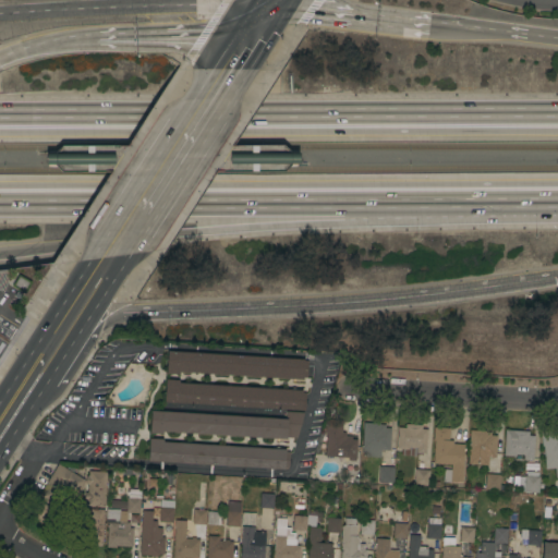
[(17,276),(29,282),(24,292),(12,286),(17,276)]
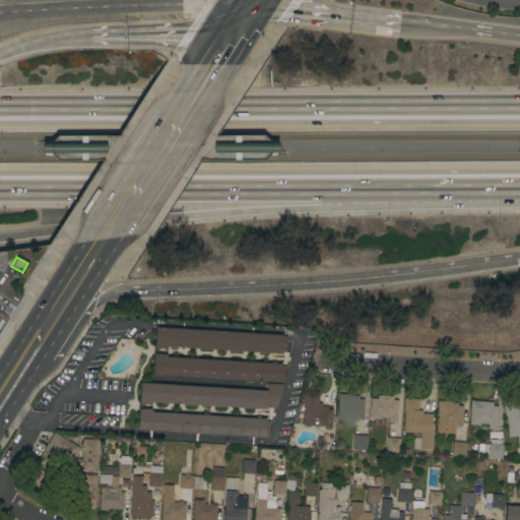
[(286,335),(285,352),(281,351),(281,353),(167,346),(167,349),(154,348),(155,327),(286,335)]
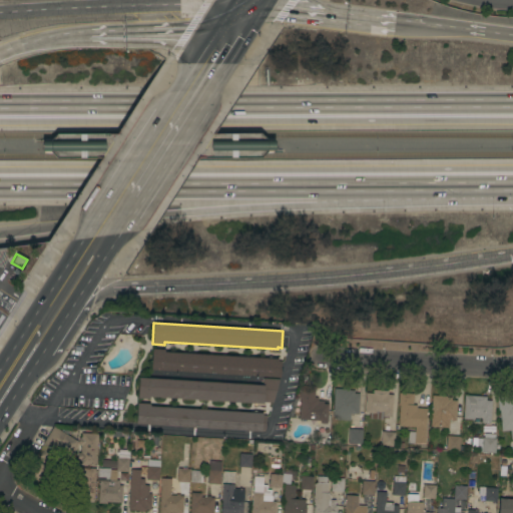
[(151,349),(163,350),(163,352),(278,359),(278,361),(281,361),(280,378),(150,370),(151,349)]
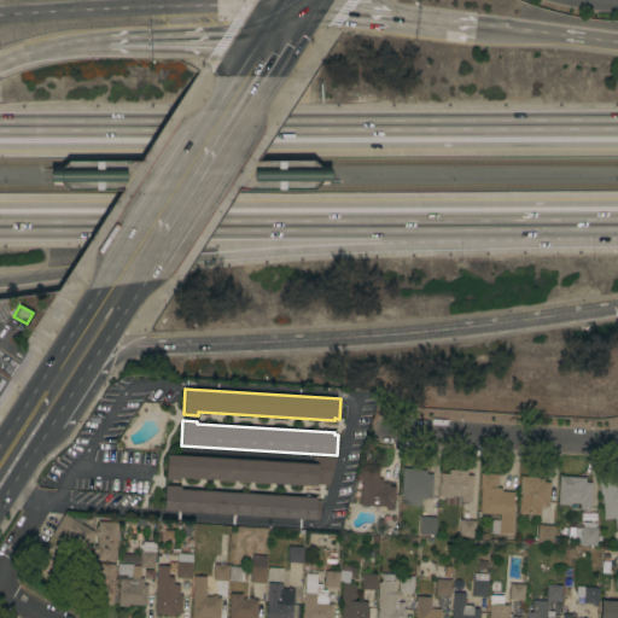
[(180,478),(180,481),(165,481),(167,455),(316,464),(316,455),(336,456),(328,485),(316,484),(316,487),(180,478)]
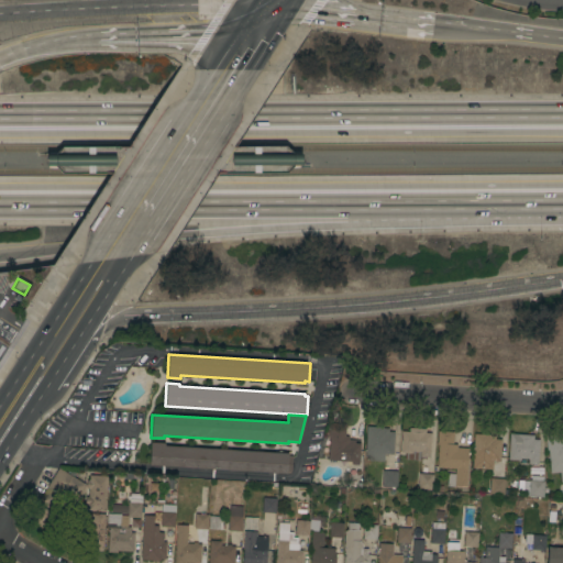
[(359,462),(357,465),(351,464),(352,462),(328,460),(329,438),(328,437),(329,423),(345,424),(344,437),(349,437),(348,440),(360,441),(359,462)]
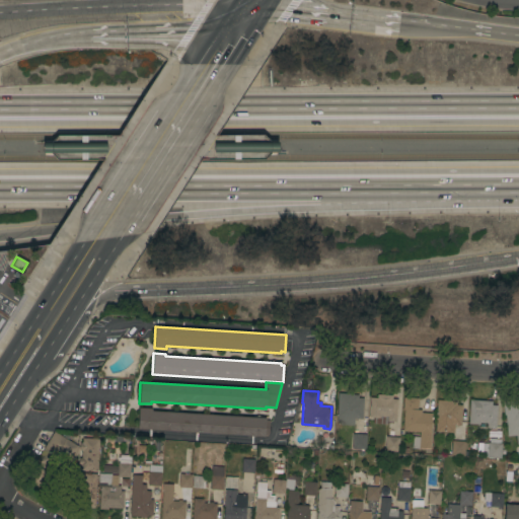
[(354,394),(354,395),(357,395),(357,398),(363,398),(362,419),(354,419),(353,426),(337,425),(338,393),(354,394)]
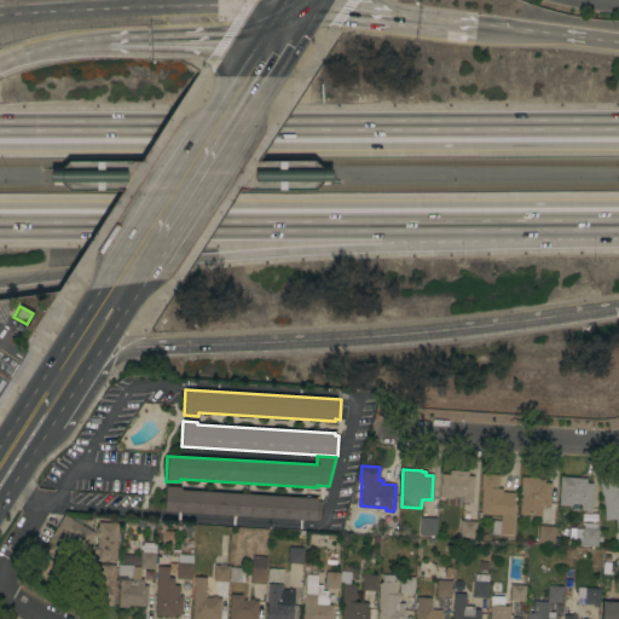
[(472,503),(468,503),(468,504),(462,504),(462,507),(444,505),(445,498),(440,498),(441,474),(450,475),(450,470),(467,472),(467,476),(474,476),(472,503)]
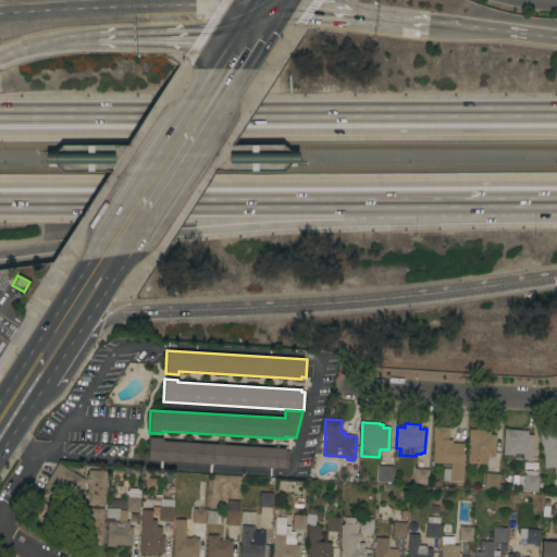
[(461,465),(460,481),(450,481),(442,481),(442,468),(448,469),(448,463),(432,462),(433,440),(432,440),(433,426),(448,428),(447,440),(452,440),(452,443),(462,444),(461,465)]
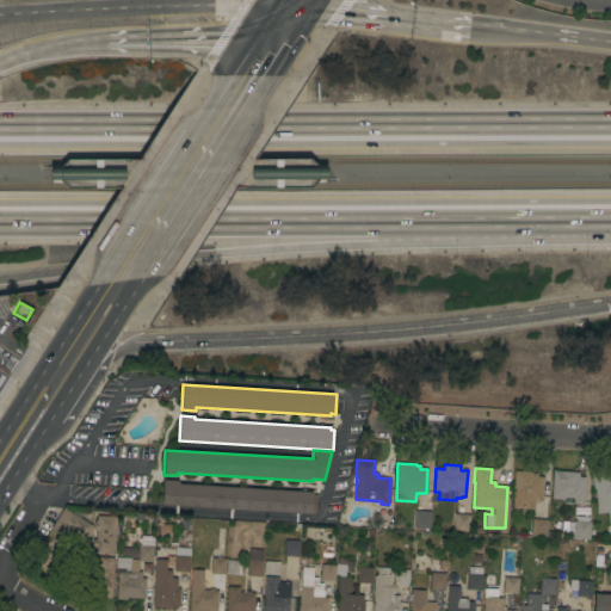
[(513,471),(531,471),(531,473),(537,474),(536,476),(543,477),(542,501),(534,500),(534,510),(512,508),(513,471)]
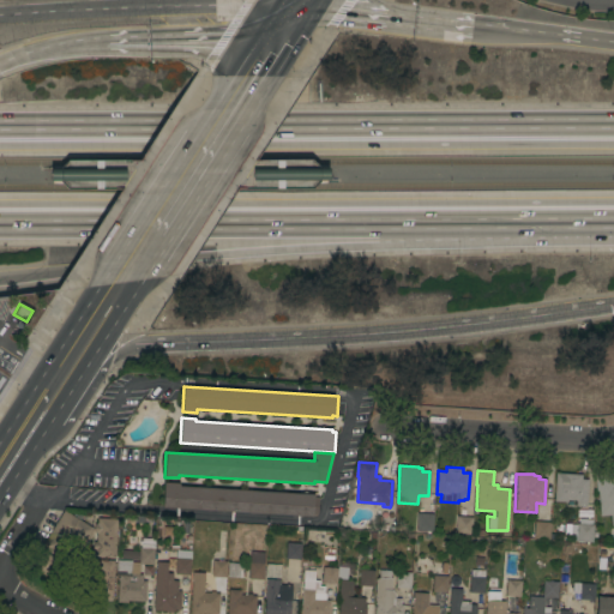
[(581,475),(581,480),(588,480),(585,507),(575,506),(576,500),(567,500),(567,503),(553,501),(555,474),(581,475)]
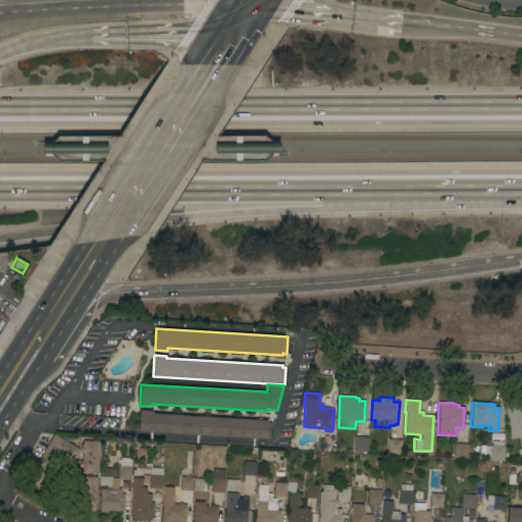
[(508,417),(507,417),(505,405),(520,404),(521,414),(521,447),(519,448),(519,437),(510,438),(508,417)]
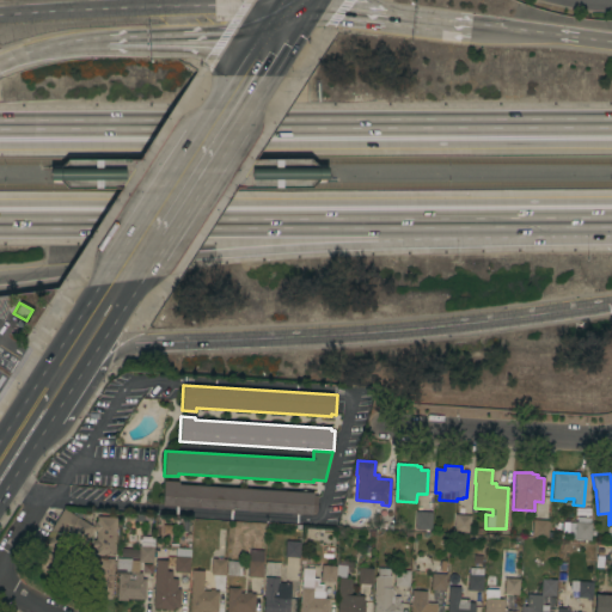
[(312,495),(317,496),(316,515),(161,506),(164,481),(178,482),(178,484),(312,494),(312,495)]
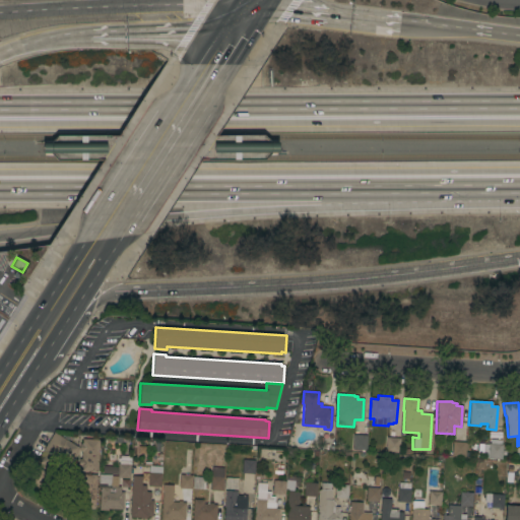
[(99,440),(96,472),(82,471),(82,465),(77,465),(78,459),(80,459),(81,451),(78,451),(78,449),(70,462),(58,454),(50,467),(43,462),(41,465),(36,462),(42,452),(54,433),(63,438),(65,435),(69,437),(67,441),(78,448),(79,444),(81,444),(82,439),(99,440)]
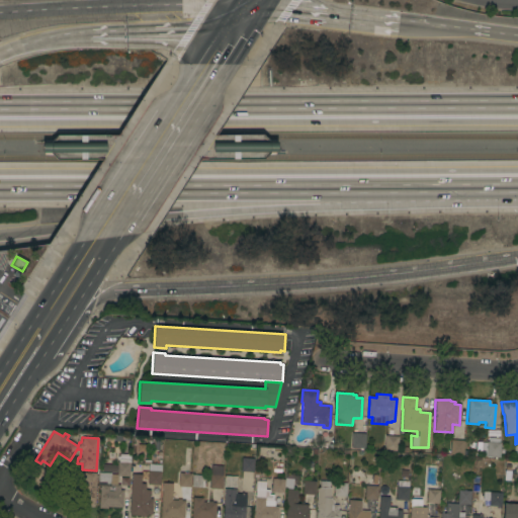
[(365,434),(364,448),(351,448),(351,433),(365,434)]
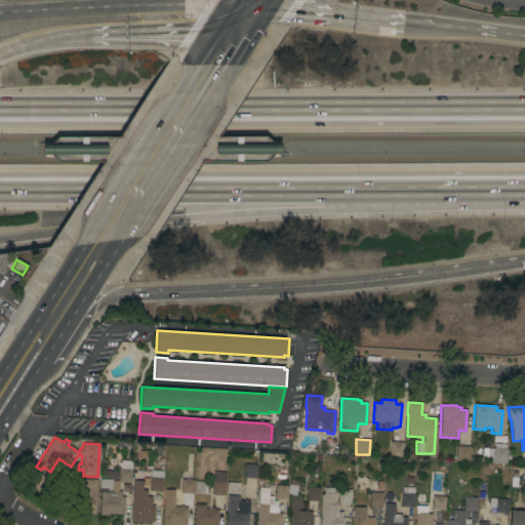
[(403,443),(402,457),(400,457),(400,458),(393,458),(393,456),(389,456),(390,442),(403,443)]
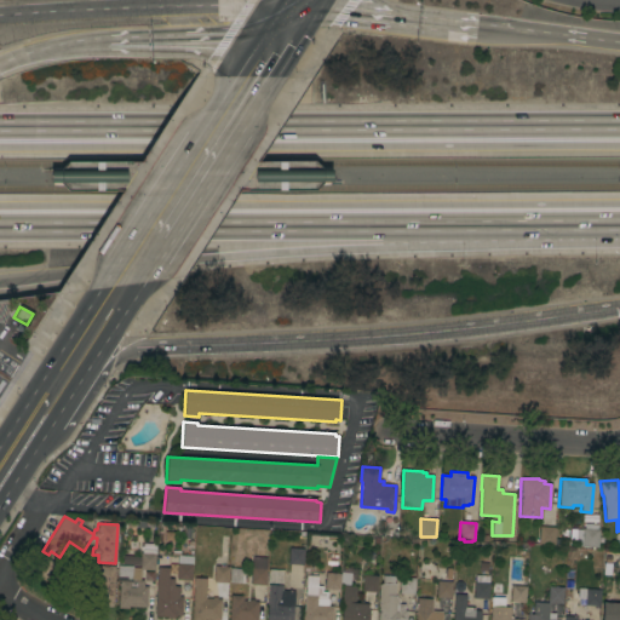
[(555,528),(555,545),(539,544),(539,527),(555,528)]
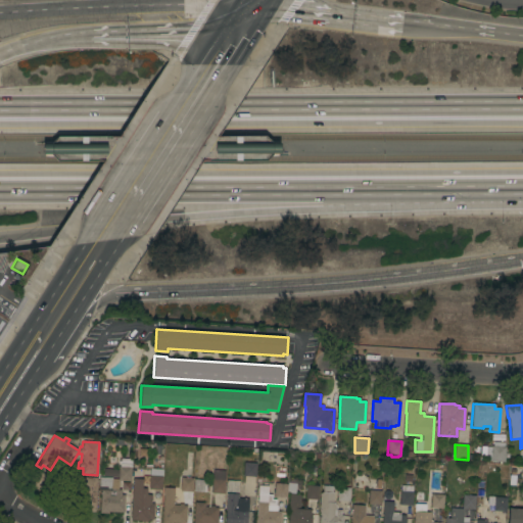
[(490,461),(490,455),(484,454),(484,447),(491,447),(491,445),(505,446),(504,462),(490,461)]
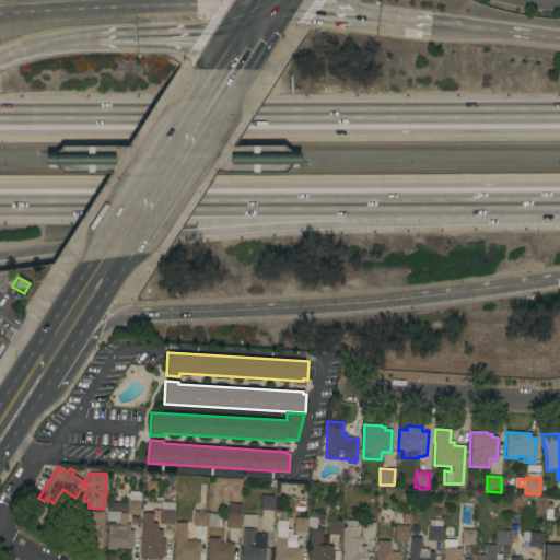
[(127,500),(128,500),(128,491),(141,491),(140,501),(139,515),(126,514),(127,500)]
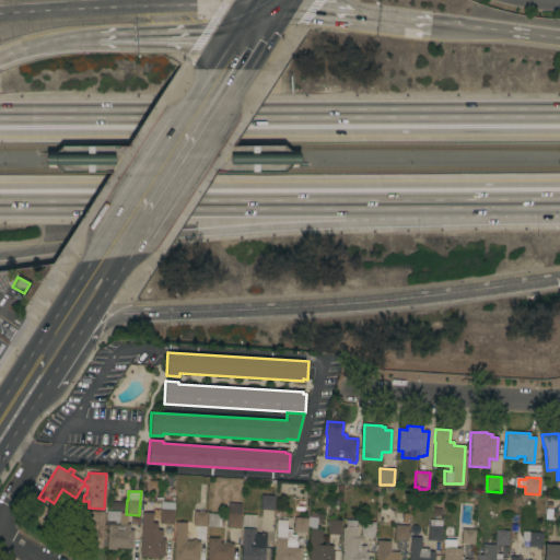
[(259,510),(260,494),(275,496),(273,511),(259,510)]
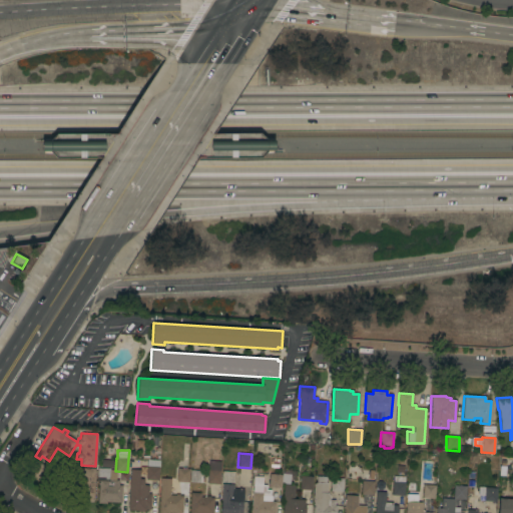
[(147,460),(142,459),(142,456),(148,456),(148,459),(159,460),(158,480),(145,480),(147,460)]
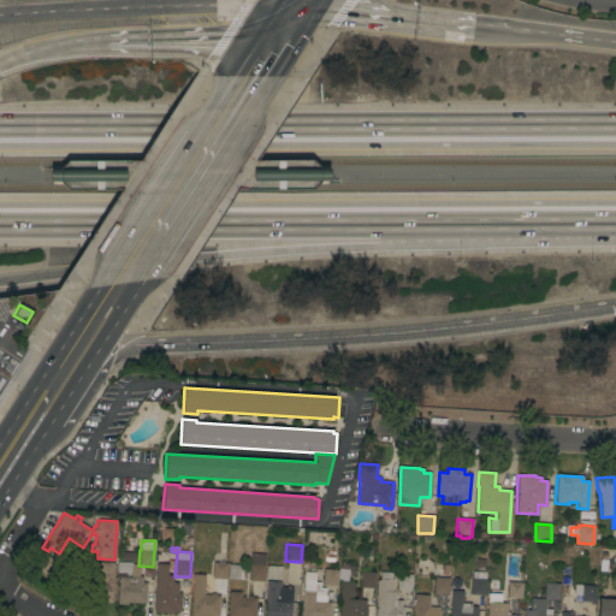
[(137,561),(122,561),(122,551),(138,552),(137,561)]
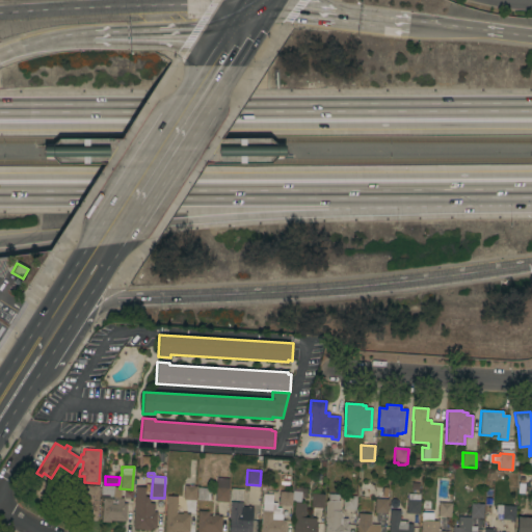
[(216,478),(229,478),(228,502),(215,502),(216,478)]
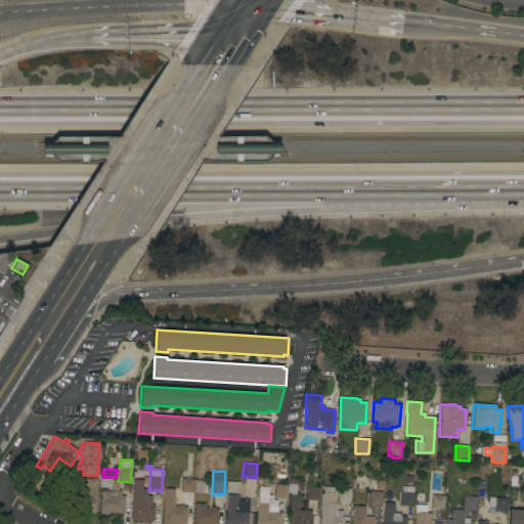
[(180,492),(181,478),(187,479),(187,477),(189,477),(189,479),(193,479),(192,492),(180,492)]
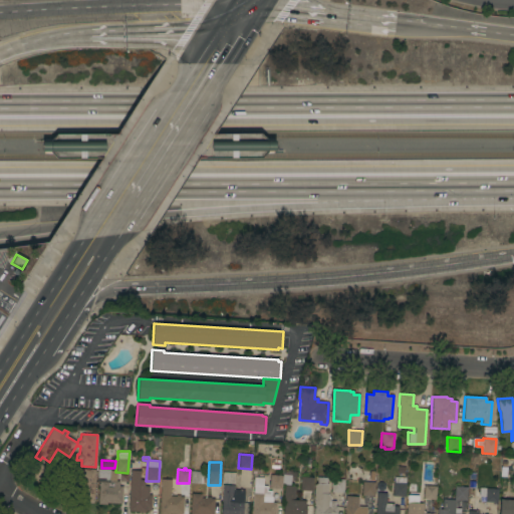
[(93,502),(74,501),(76,469),(95,470),(93,502)]
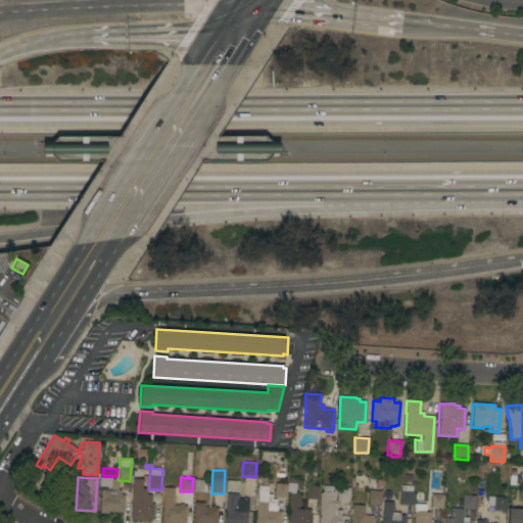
[(108,512),(108,514),(99,513),(101,490),(98,490),(99,477),(111,478),(110,490),(109,490),(109,494),(113,494),(113,488),(117,488),(117,489),(121,490),(121,494),(125,495),(123,513),(108,512)]
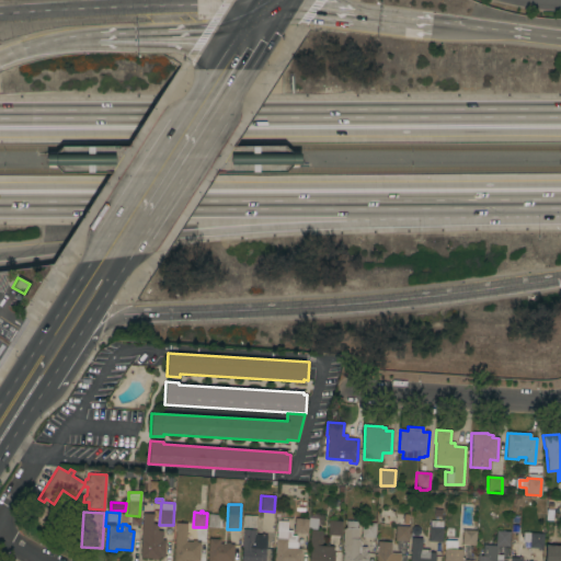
[(141,514),(152,514),(152,524),(158,525),(157,530),(162,531),(162,540),(164,540),(164,557),(159,557),(159,559),(157,559),(157,560),(151,559),(151,558),(139,558),(141,514)]
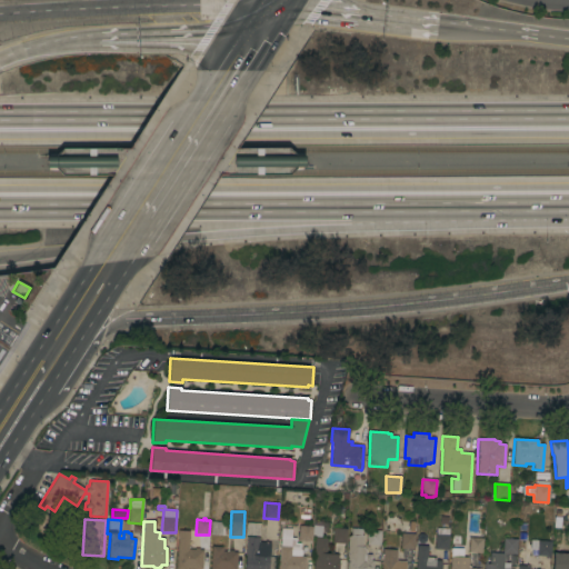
[(210,535),(211,521),(225,522),(223,536),(210,535)]
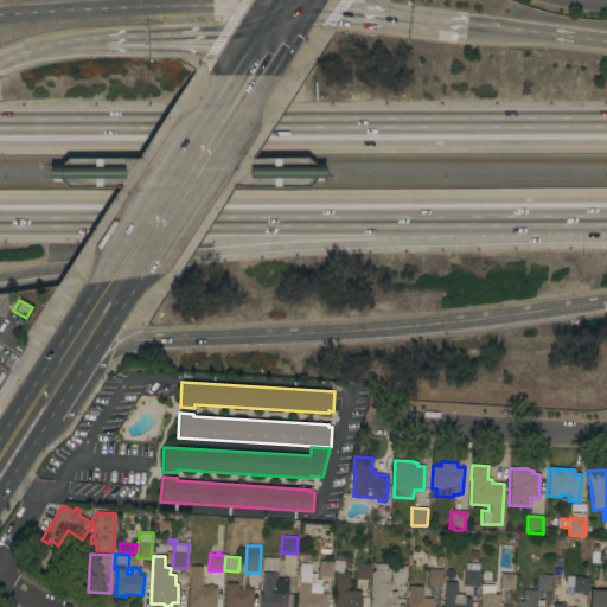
[(319,561),(333,561),(332,577),(318,577),(318,572),(314,572),(315,568),(318,568),(319,561)]
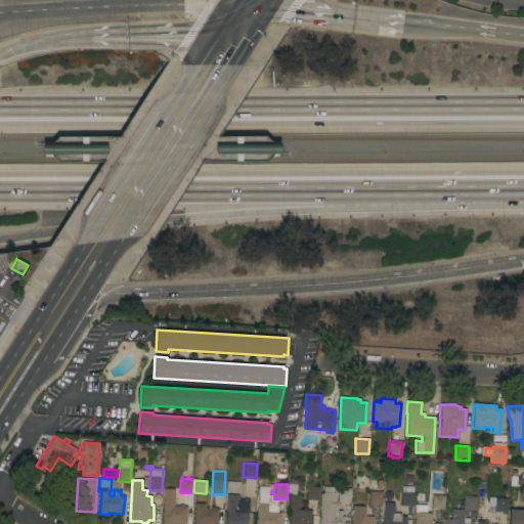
[(277,513),(280,513),(279,523),(256,523),(258,486),(268,487),(268,495),(272,495),(271,499),(276,500),(276,505),(277,508),(277,513)]
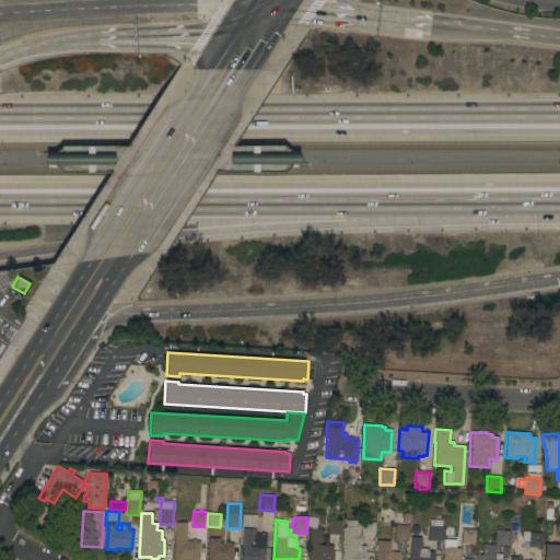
[(340,521),(340,535),(339,535),(338,536),(328,535),(328,534),(327,534),(327,520),(340,521)]
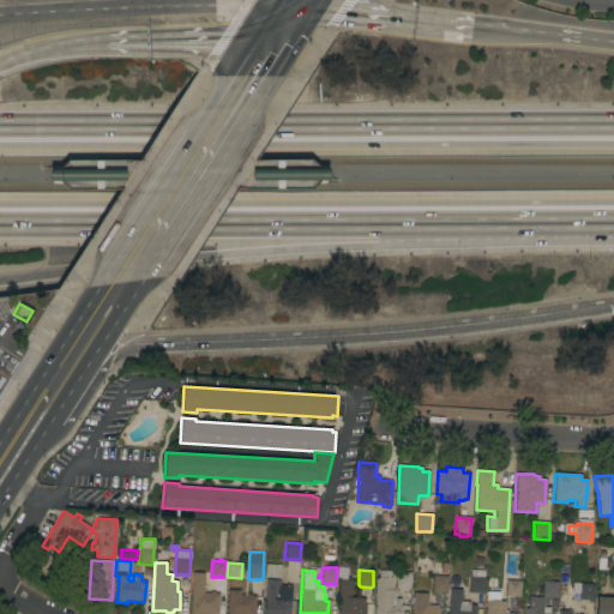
[(374,599),(375,579),(378,579),(379,570),(390,571),(390,578),(392,578),(391,590),(395,595),(395,599),(399,599),(399,605),(403,605),(402,613),(373,613),(374,602),(374,599)]
